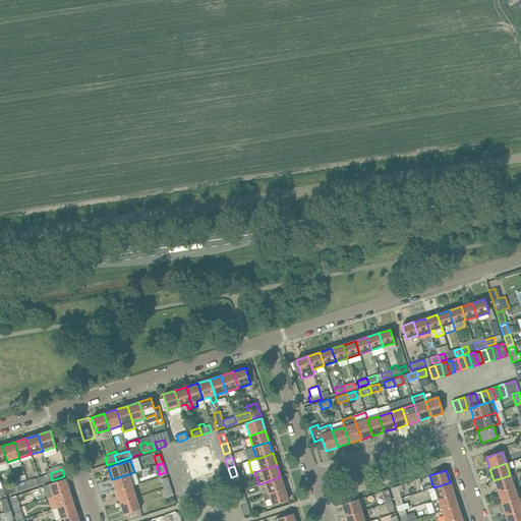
[(132,485),(128,474),(112,479),(116,491),(132,485)]
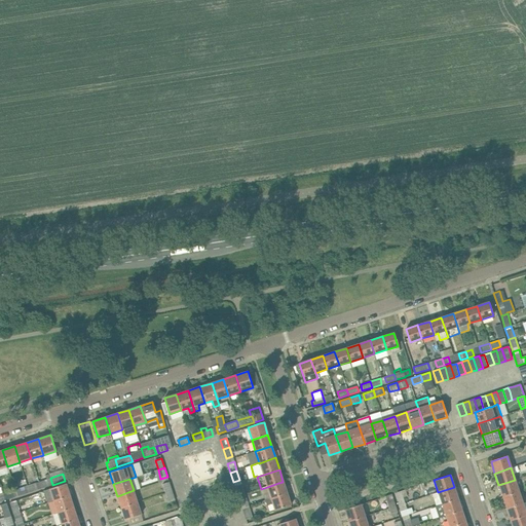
[(519,491),(515,480),(498,485),(502,496),(519,491)]
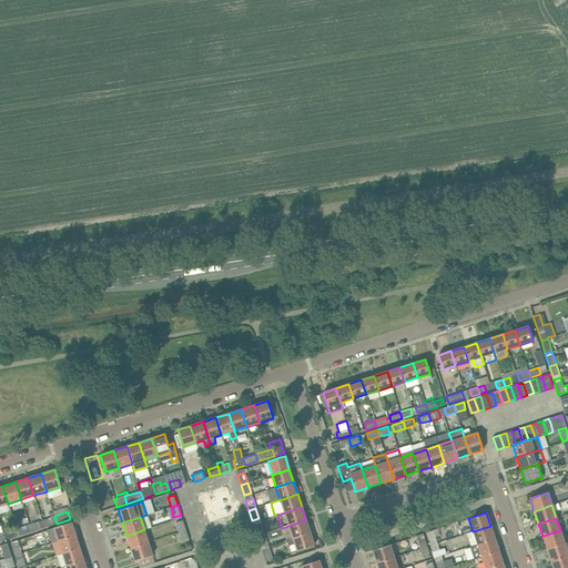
[(179,533),(185,530),(182,520),(175,523),(179,533)]
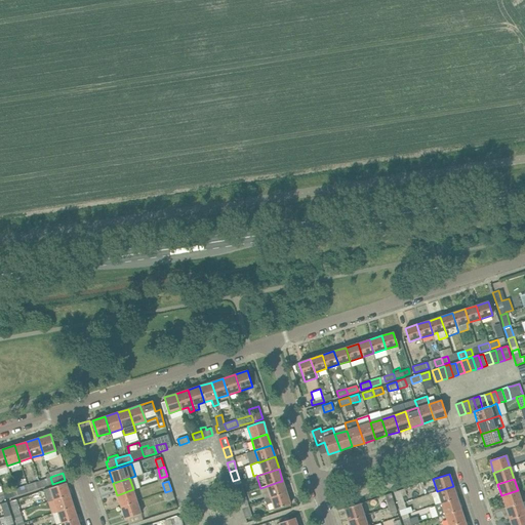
[(282,481),(278,482),(267,486),(270,497),(286,492),(282,481)]
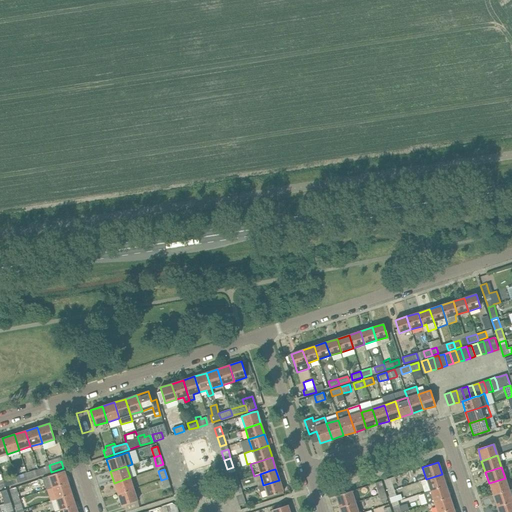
[(28,479),(37,477),(35,470),(26,473),(28,479)]
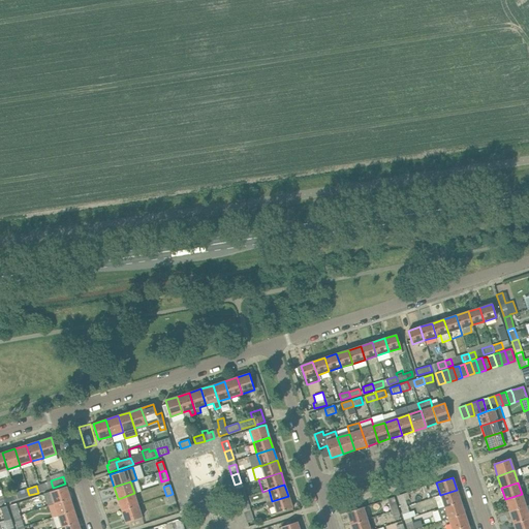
[(50,492),(44,493),(47,499),(52,497),(54,504),(70,499),(66,487),(50,492)]
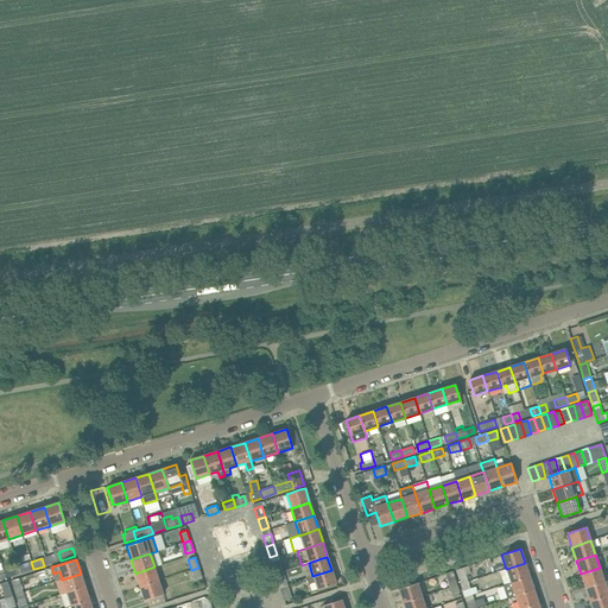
[(276,574),(283,571),(279,561),(272,563),(276,574)]
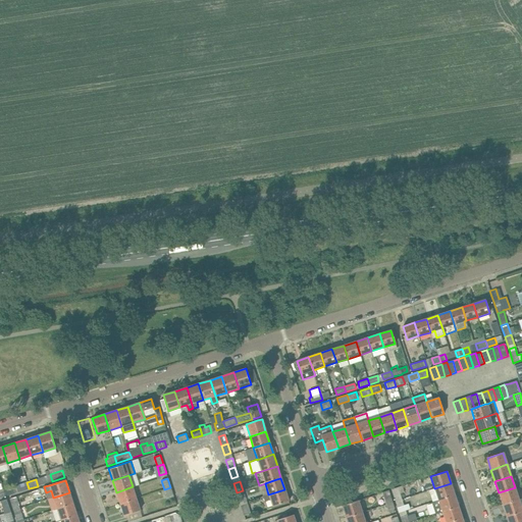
[(29,488),(27,482),(17,484),(19,491),(29,488)]
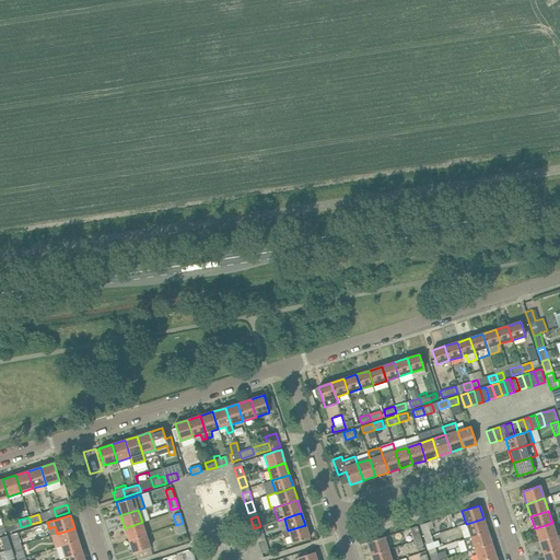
[(487,531),(483,518),(466,524),(470,537),(487,531)]
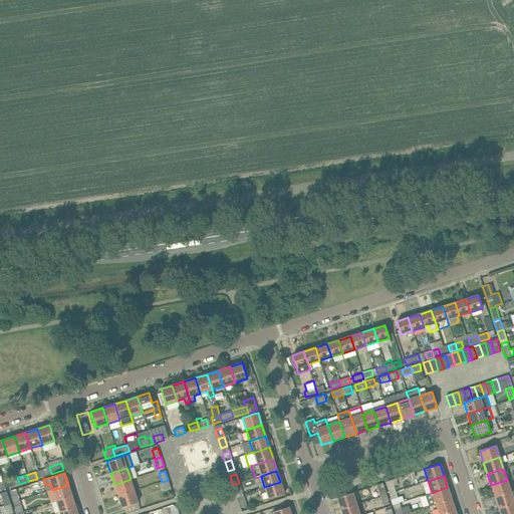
[(5,489),(14,486),(12,479),(3,482),(5,489)]
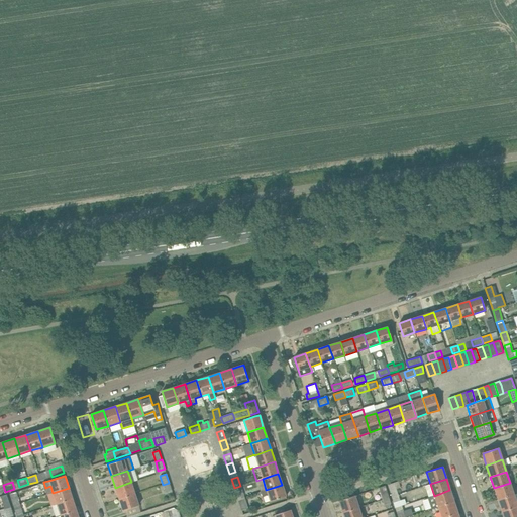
[(134,494),(131,482),(115,488),(119,499),(134,494)]
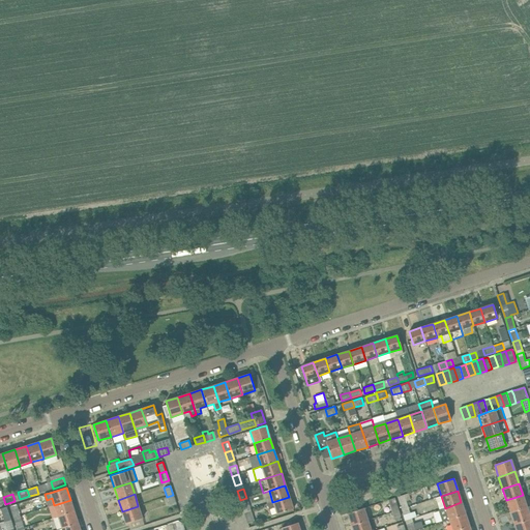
[(173,495),(167,497),(170,506),(176,504),(173,495)]
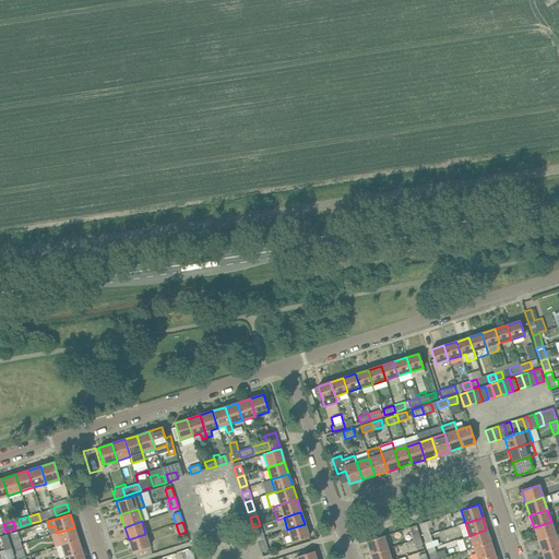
[(419,524),(423,536),(429,534),(425,522),(419,524)]
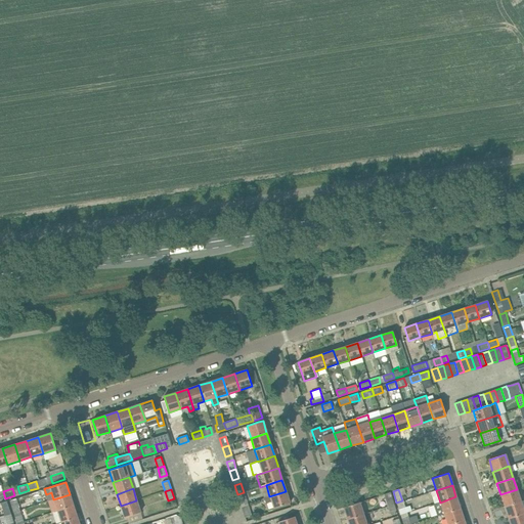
[(521,501),(517,489),(500,494),(505,507),(521,501)]
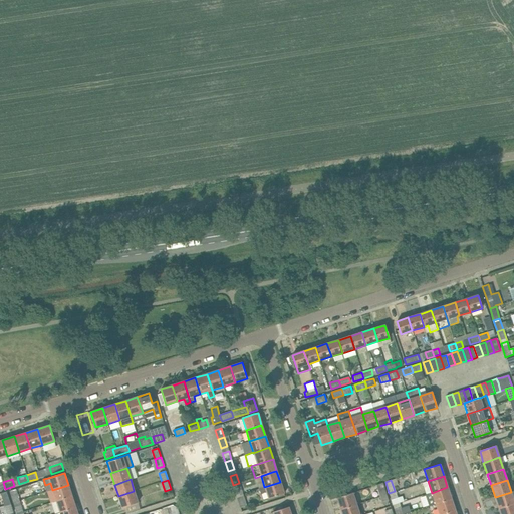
[(16,492),(38,485),(37,482),(9,491),(13,502),(19,500),(25,498),(23,493),(17,495),(16,492)]
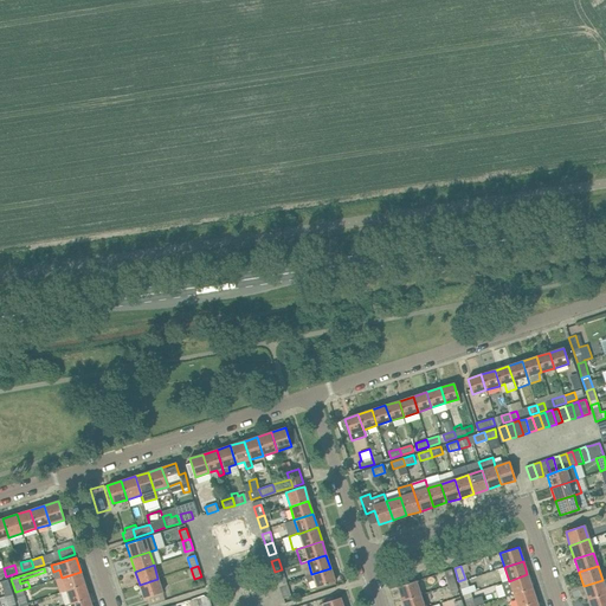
[(307,582),(314,580),(316,588),(335,582),(330,568),(311,574),(305,577),(307,582)]
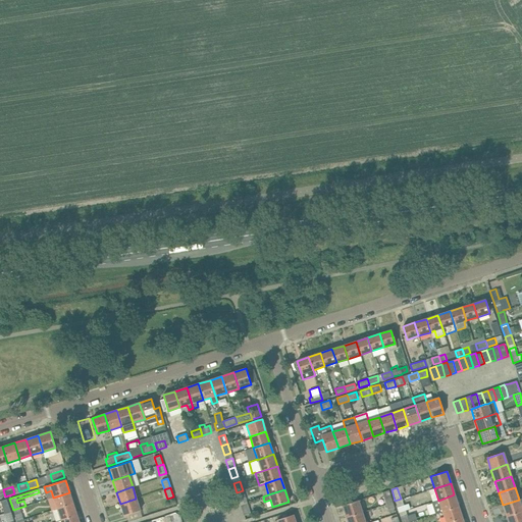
[(243,490),(237,492),(240,502),(246,500),(243,490)]
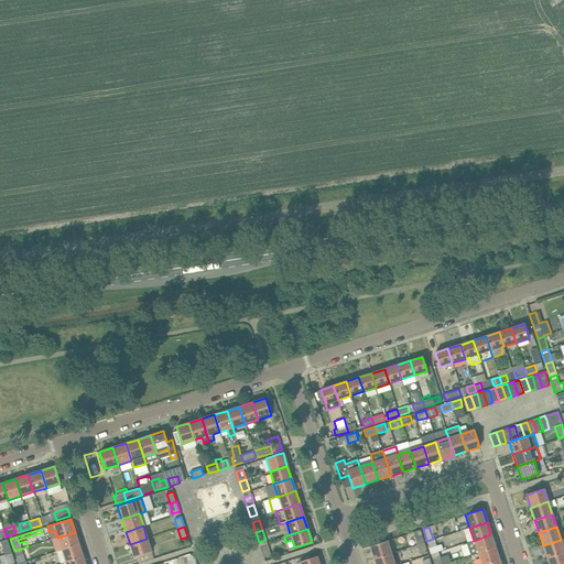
[(420,530),(413,532),(408,534),(412,546),(418,544),(424,542),(420,530)]
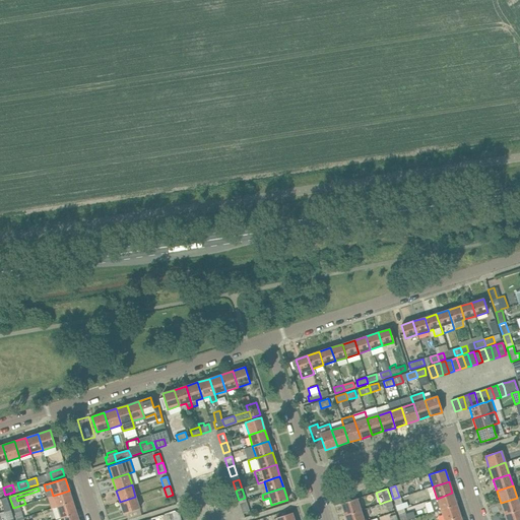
[(72,502),(69,491),(53,496),(57,507),(72,502)]
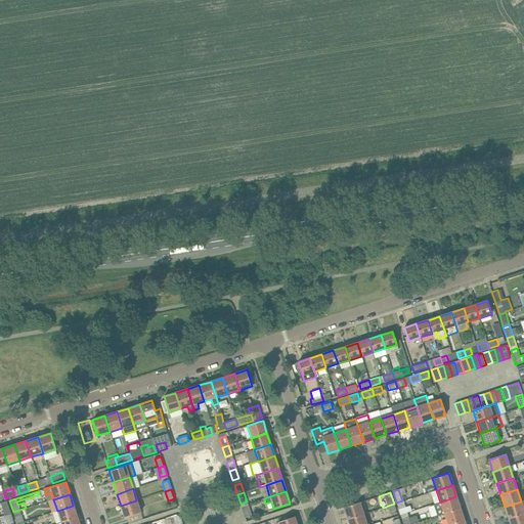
[(455,496),(440,503),(433,505),(437,516),(444,514),(460,509),(455,496)]
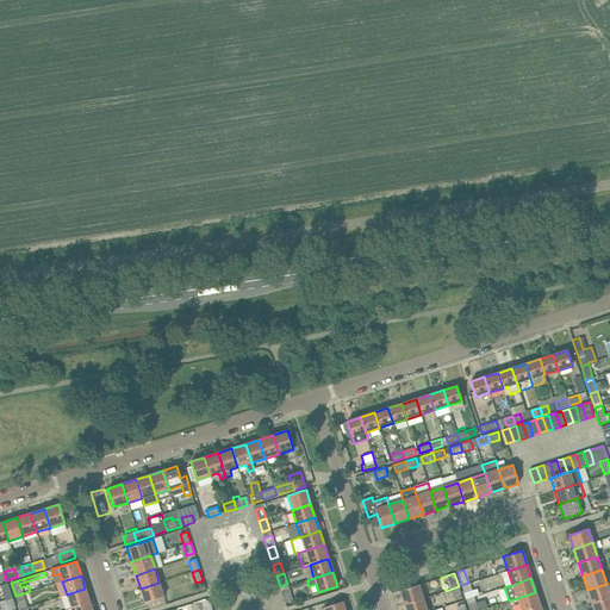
[(144,603),(147,602),(163,597),(159,583),(141,589),(144,603)]
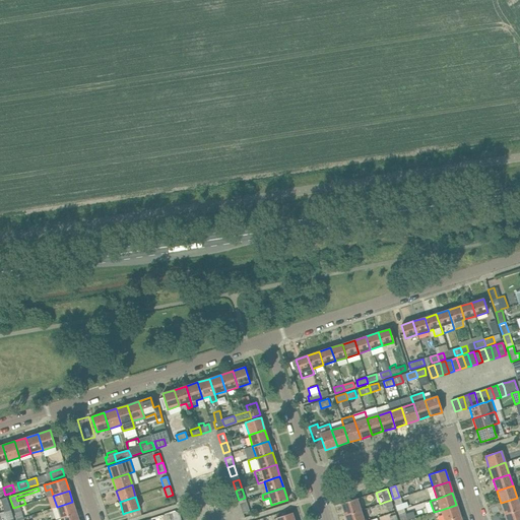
[(0,499),(4,511),(10,509),(6,498),(0,499)]
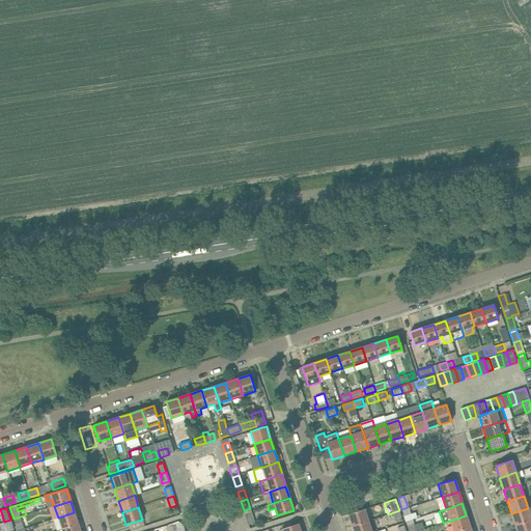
[(530,520),(530,519),(528,508),(511,513),(515,525),(530,520)]
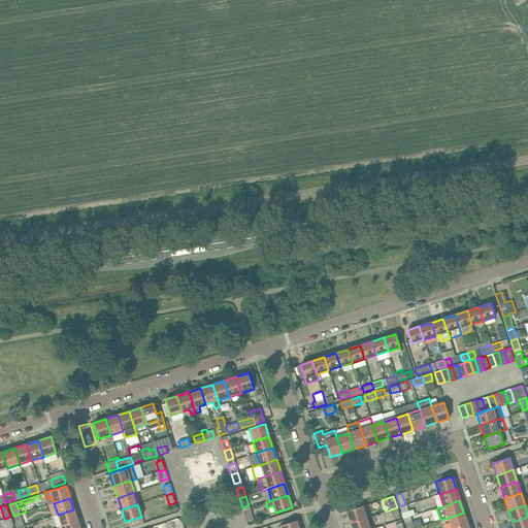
[(366,518),(365,516),(362,506),(345,512),(350,523),(366,518)]
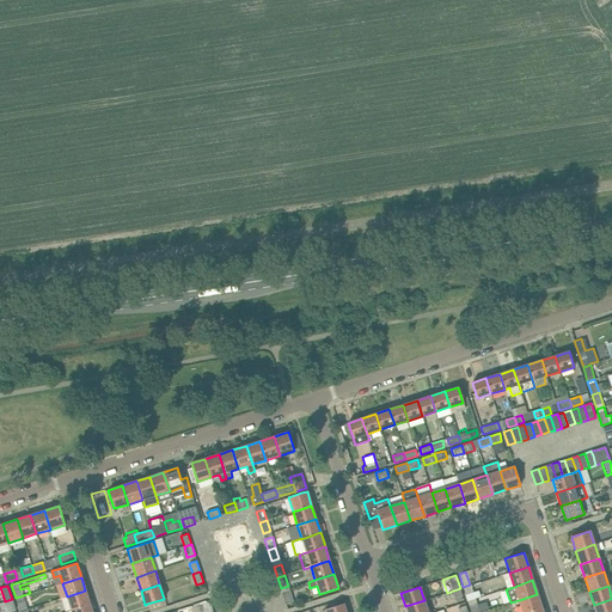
[(90,604),(85,591),(67,597),(71,611),(90,604)]
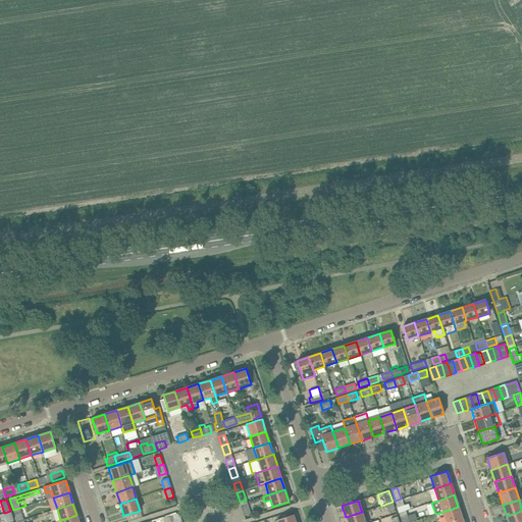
[(244,516),(250,514),(247,505),(241,507),(244,516)]
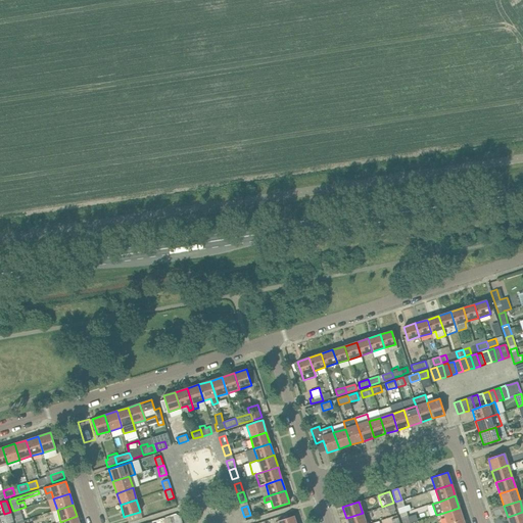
[(450,522),(463,519),(459,508),(443,513),(445,522),(450,522)]
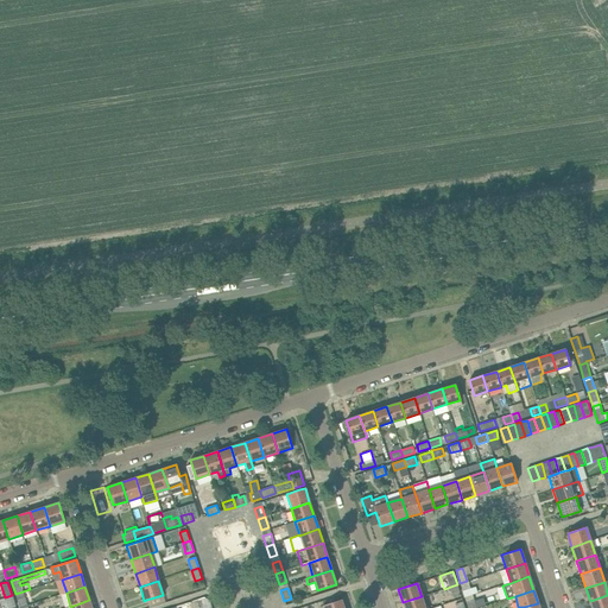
[(20,607),(27,606),(23,591),(16,594),(20,607)]
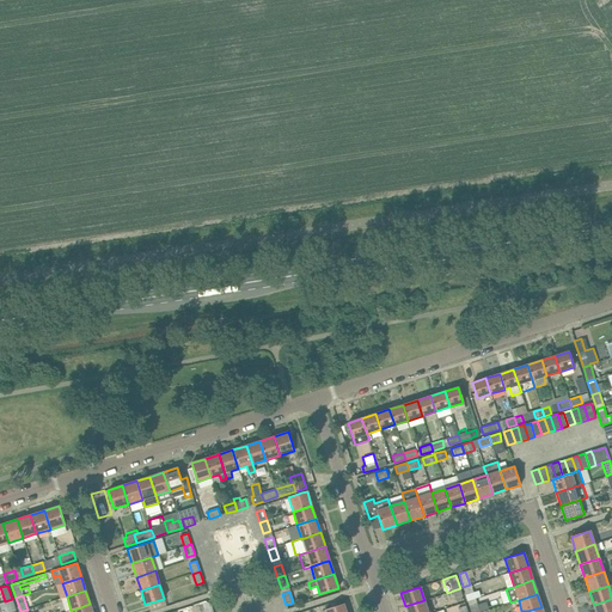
[(5,601),(0,603),(0,605),(1,611),(8,611),(16,610),(12,599),(5,601)]
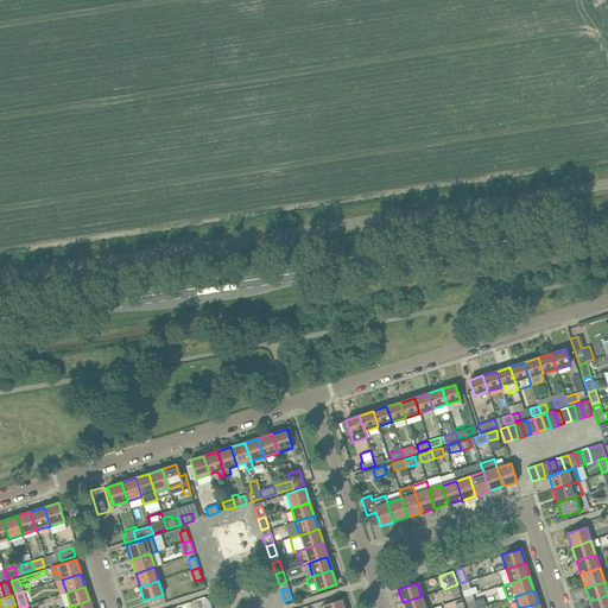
[(607,607),(607,595),(590,601),(591,607),(607,607)]
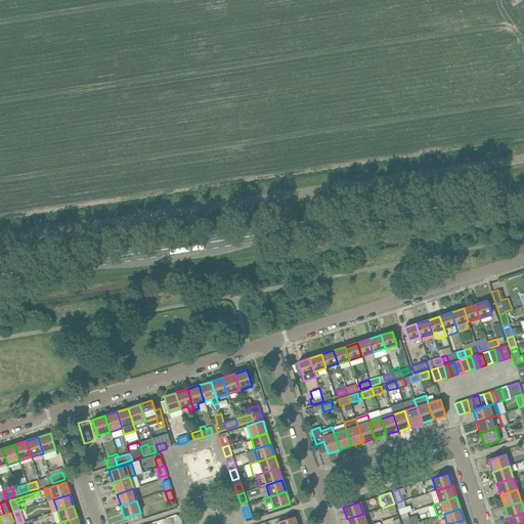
[(365,523),(363,514),(347,519),(348,523),(365,523)]
